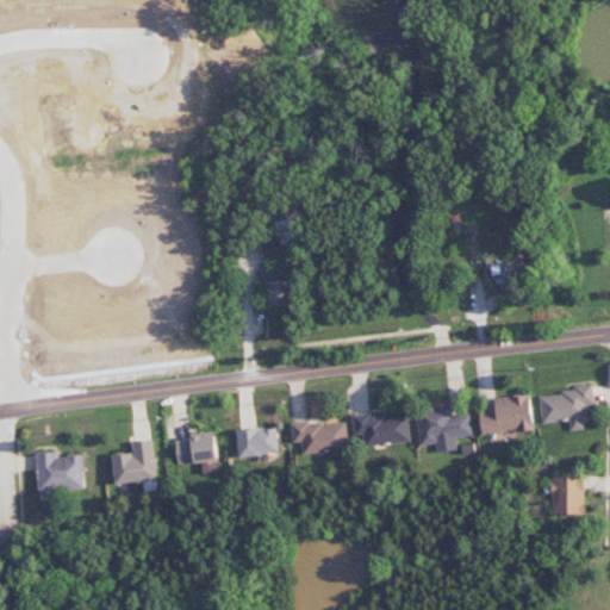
[(521,265),(495,266),(496,290),(522,288),(521,265)]
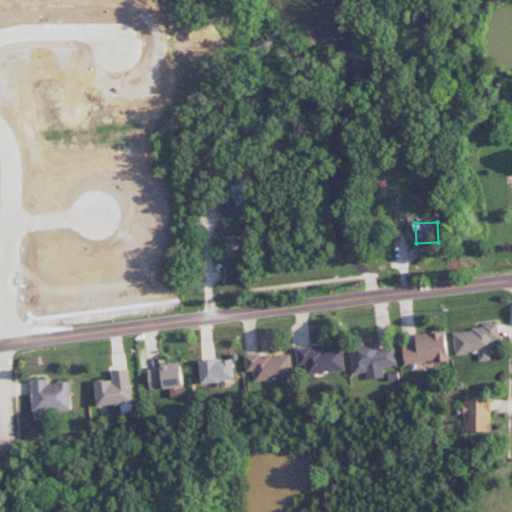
[(223,254),(241,253),(240,246),(247,246),(247,236),(223,237),(223,254)]
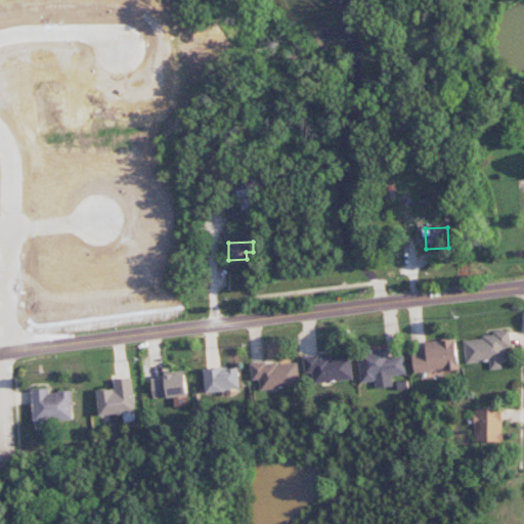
[(0,264),(0,277),(0,278),(18,272),(14,260),(0,264)]
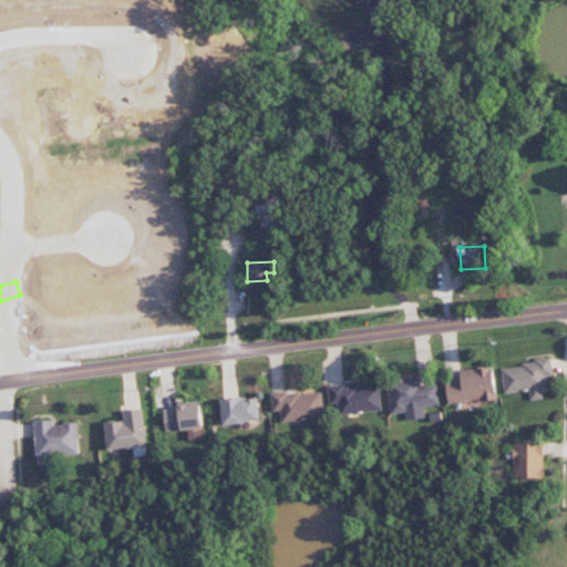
[(501,366),(504,393),(529,391),(531,401),(543,400),(542,390),(547,389),(546,377),(553,375),(552,361),(501,366)]
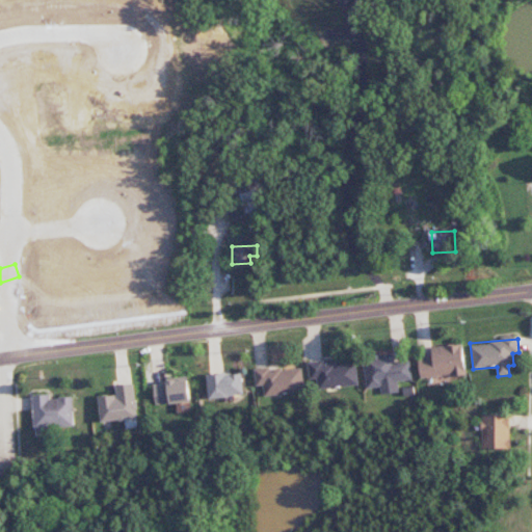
[(464,375),(462,345),(431,347),(432,357),(419,358),(420,378),(464,375)]
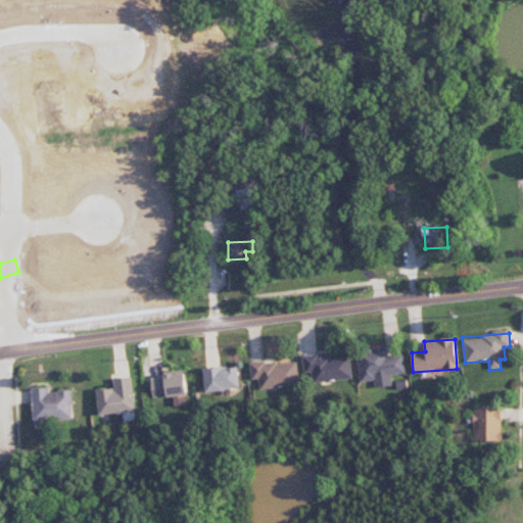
[(361,382),(374,380),(375,388),(392,386),(391,375),(406,373),(402,353),(388,355),(387,346),(357,350),(361,382)]
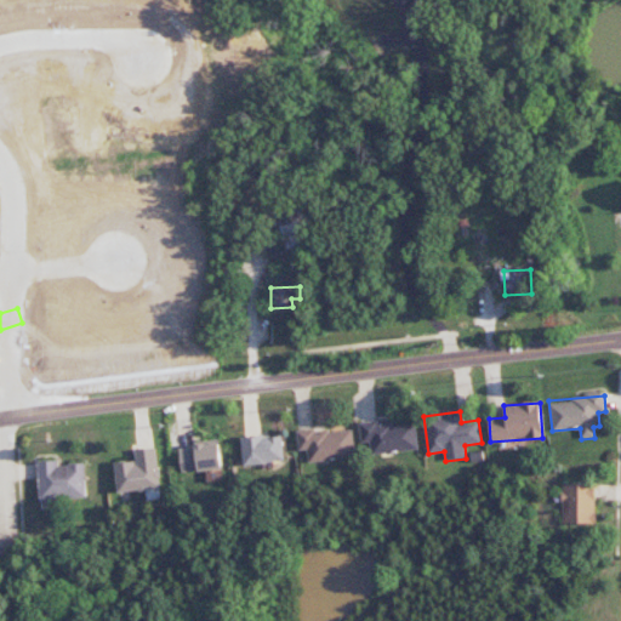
[(414,419),(360,426),(365,457),(419,449),(414,419)]
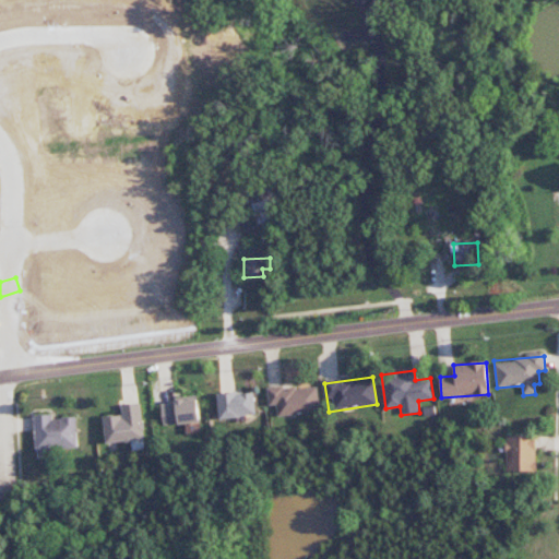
[(317,384),(268,390),(270,417),(320,412),(317,384)]
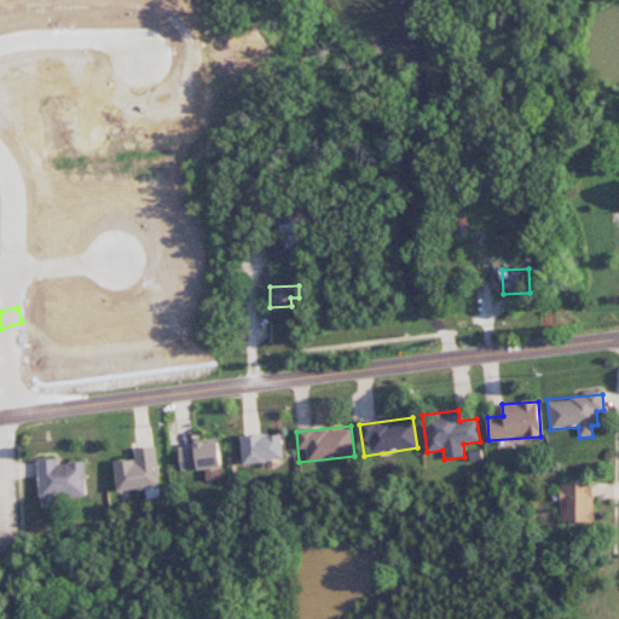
[(283,460),(281,433),(239,438),(243,464),(283,460)]
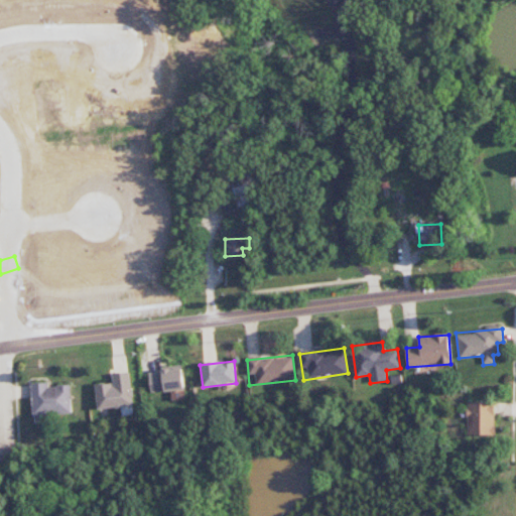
[(150,392),(183,390),(182,368),(149,370),(150,392)]
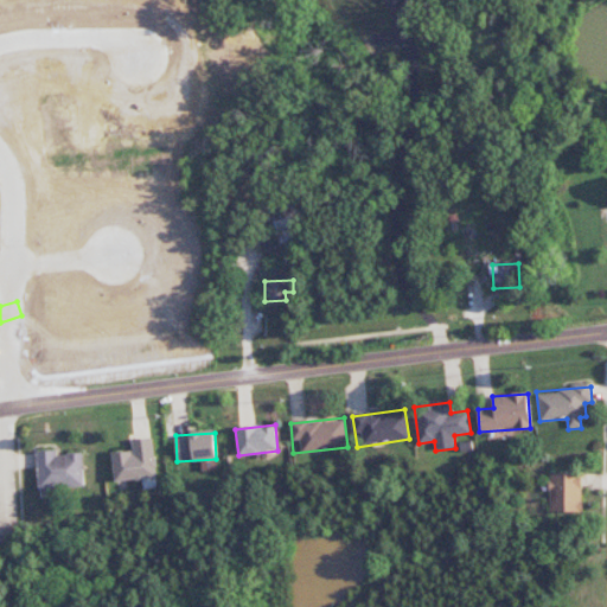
[(132,440),(133,451),(110,453),(115,483),(158,477),(152,438),(132,440)]
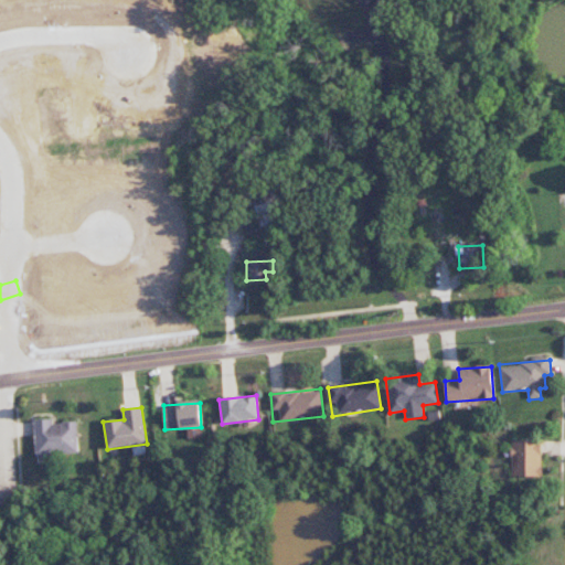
[(34,419),(35,455),(78,454),(77,423),(52,423),(52,419),(34,419)]
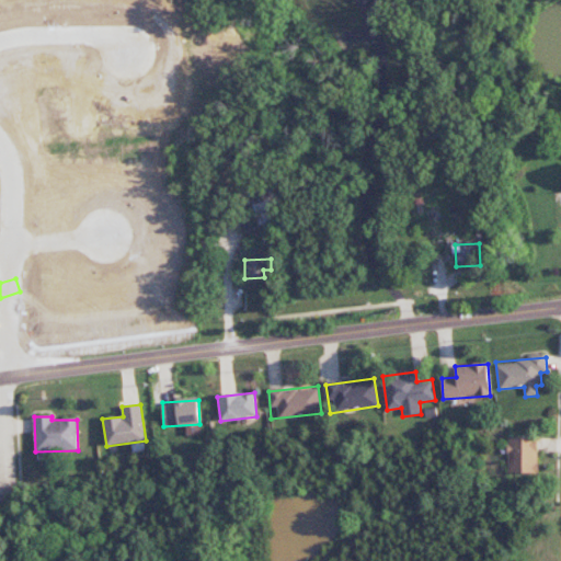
[(538,437),(508,436),(507,473),(537,473),(538,437)]
